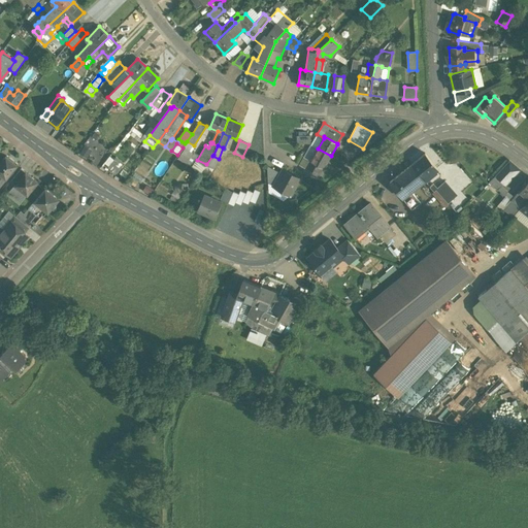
[(310,145),(303,158),(310,161),(318,149),(310,145)]
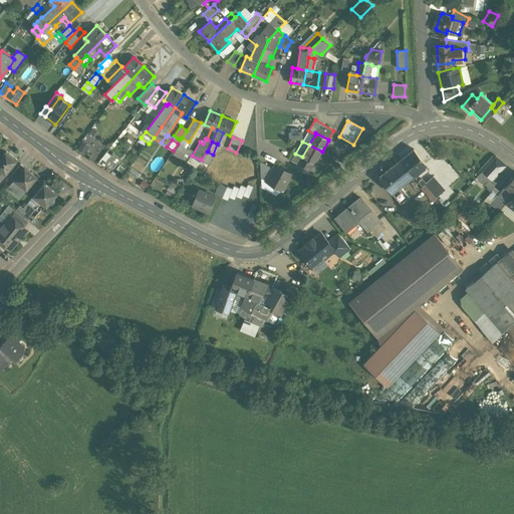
[(322,152),(309,145),(302,157),(314,164),(315,165),(322,152)]
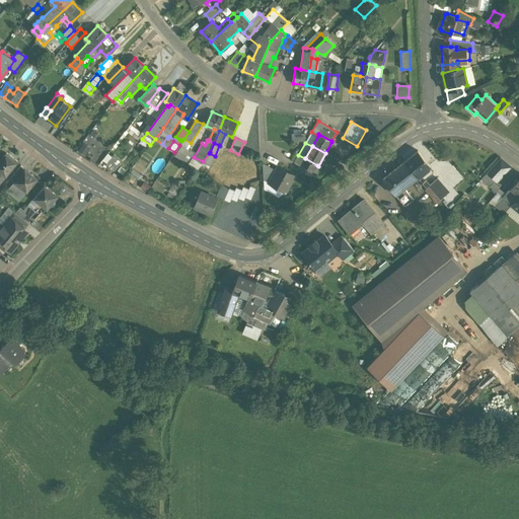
[(430,165),(418,151),(404,161),(417,177),(430,165)]
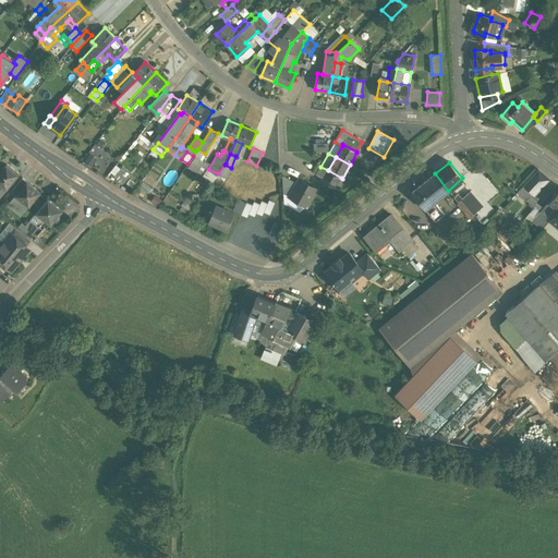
[(7,164),(0,171),(0,182),(7,187),(10,183),(12,181),(17,173),(7,164)]
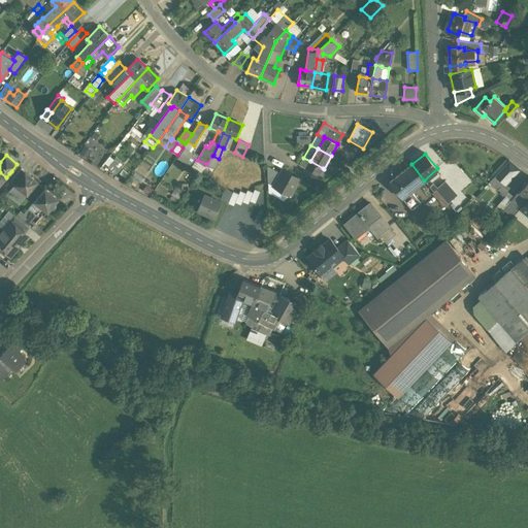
[(219,159),(212,156),(206,164),(213,168),(215,168),(219,159)]
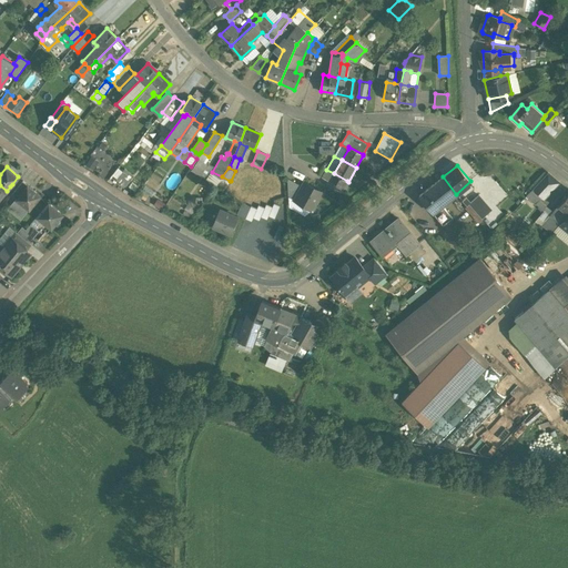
[(132,175),(124,170),(117,181),(124,186),(132,175)]
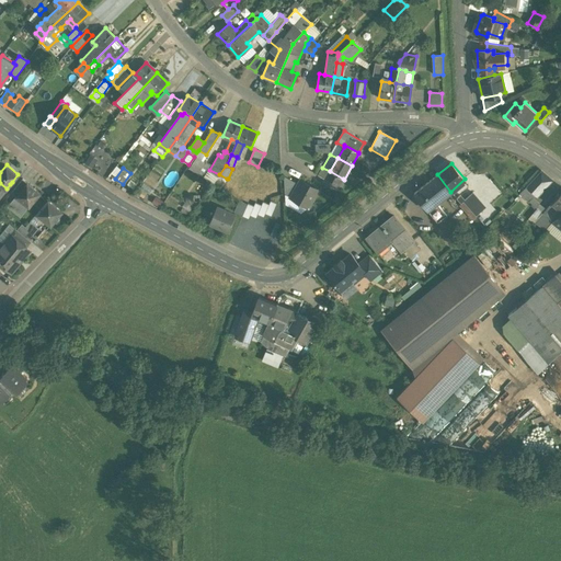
[(330,171),(322,168),(318,174),(332,183),(336,175),(330,171)]
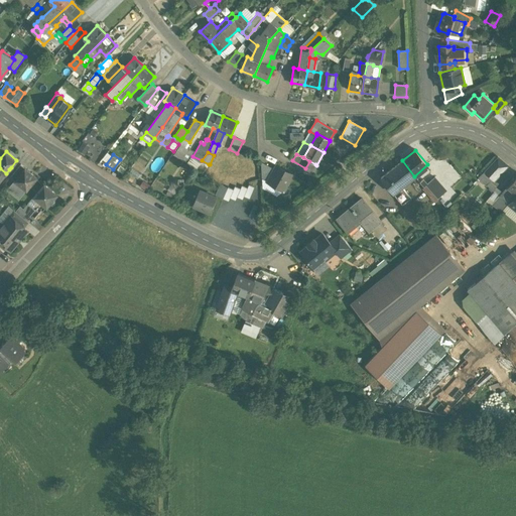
[(493,164),(493,165),(495,167),(498,168),(503,161),(499,157),(493,164)]
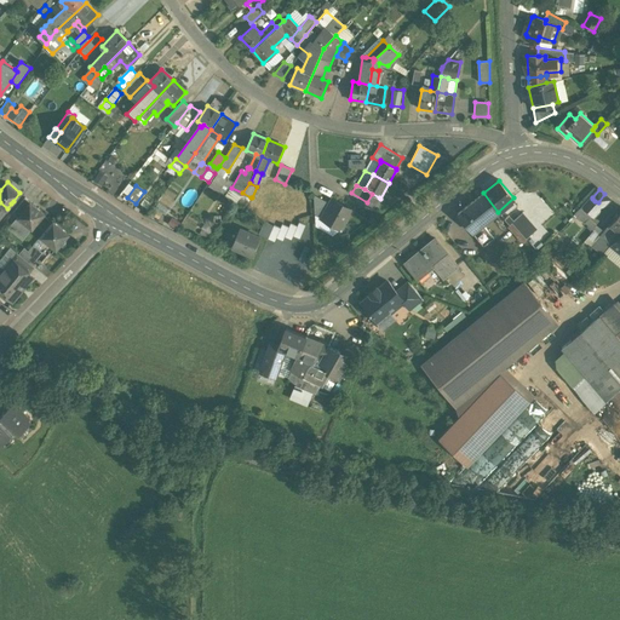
[(251,197),(242,193),(236,201),(244,207),(251,197)]
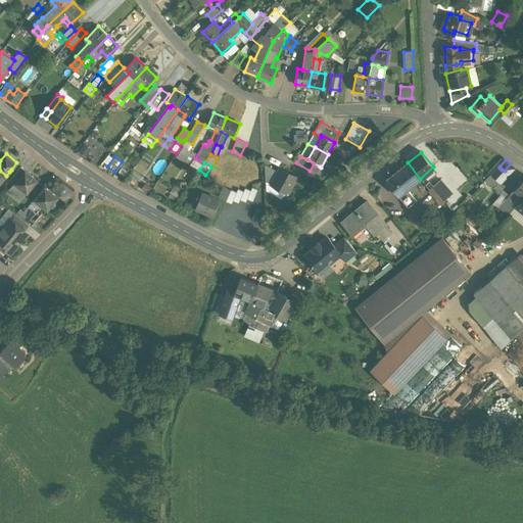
[(408,162),(386,180),(398,195),(407,189),(413,184),(413,185),(420,179),(408,162)]
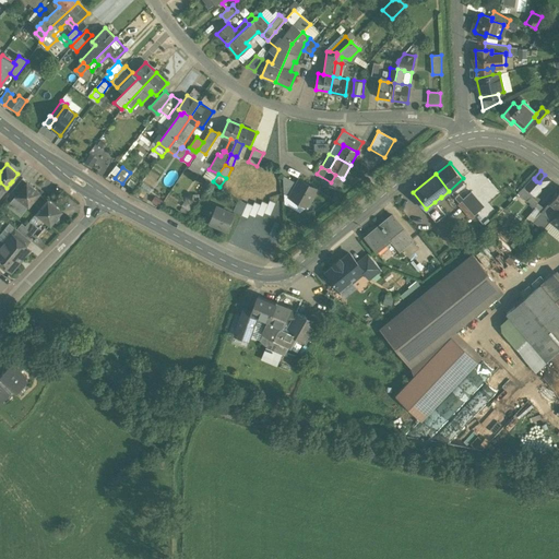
[(342,178),(335,175),(331,182),(330,185),(336,189),(342,178)]
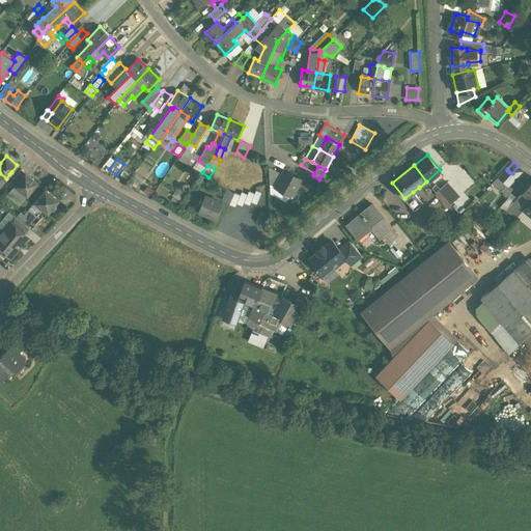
[(282,174),(269,167),(269,184),(276,187),(282,174)]
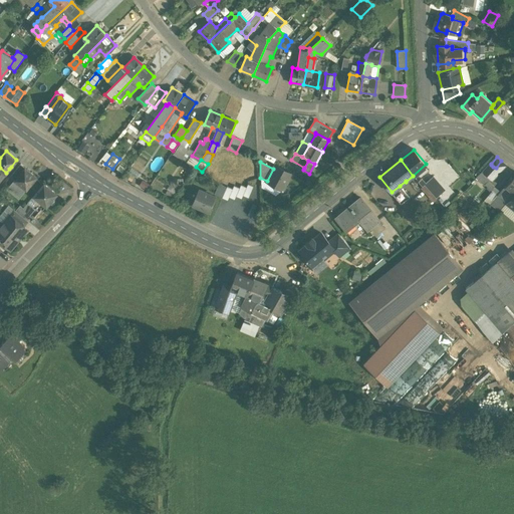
[(489,163),(481,171),(486,175),(493,167),(491,165),(491,164),(489,163)]
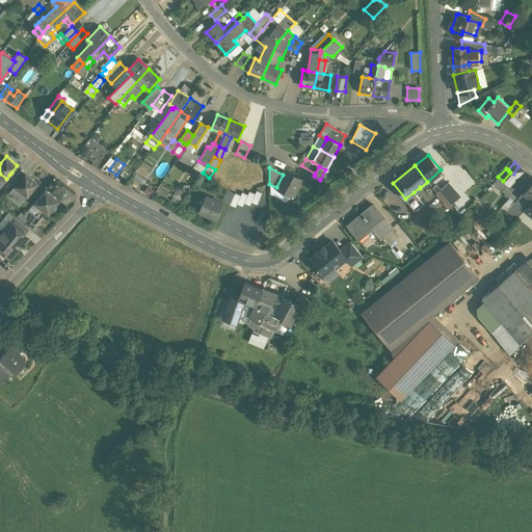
[(21,169),(10,182),(15,186),(26,173),(21,169)]
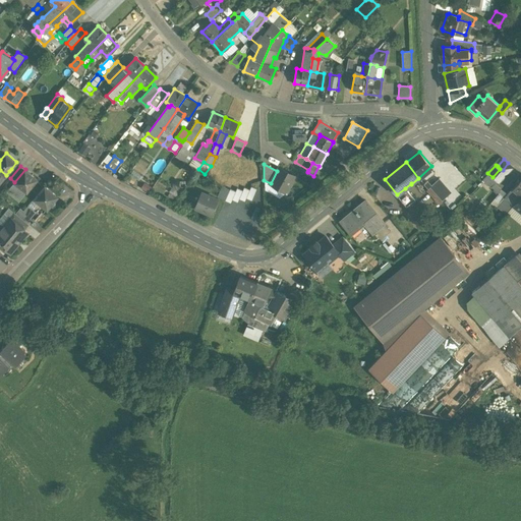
[(277,171),(271,183),(286,192),(295,176),(279,168),(277,171)]
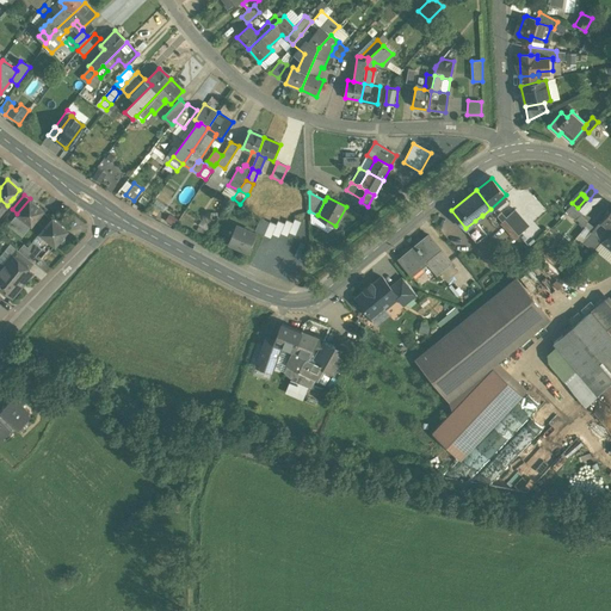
[(44,210),(30,198),(17,214),(18,214),(30,224),(31,224),(44,210)]
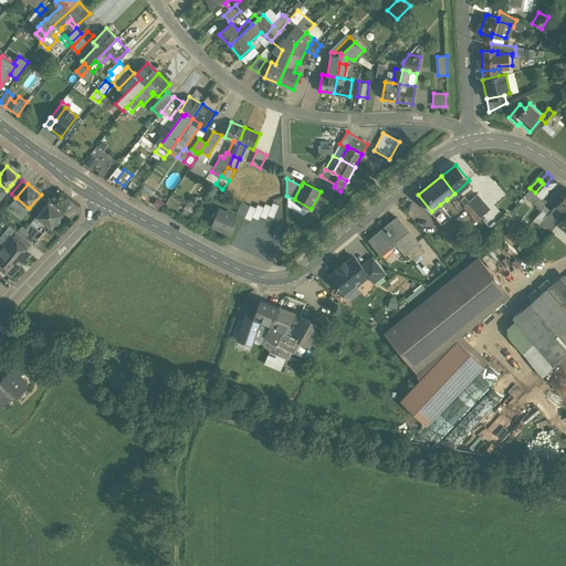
[(535,192),(530,188),(524,195),(534,203),(540,198),(535,192)]
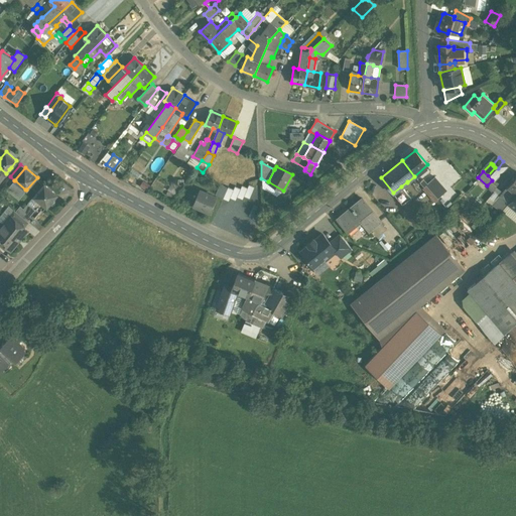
[(515,175),(507,187),(515,195),(515,175)]
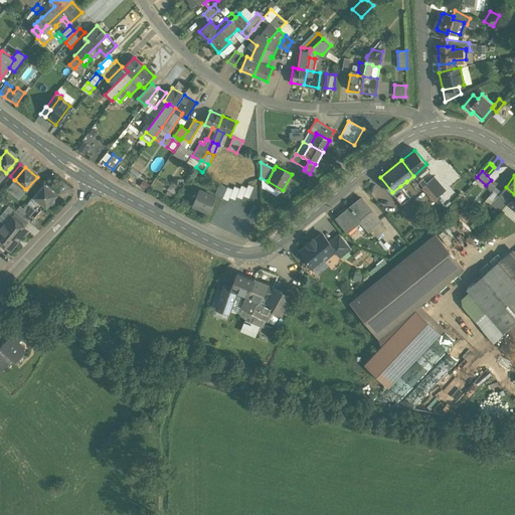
[(446,189),(433,176),(425,183),(424,184),(424,185),(437,197),(446,189)]
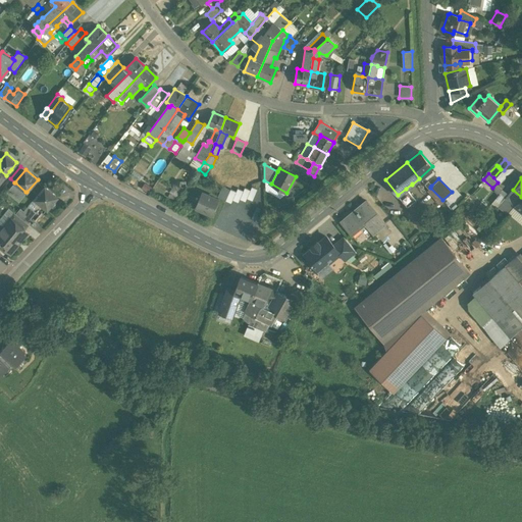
[(25,192),(15,183),(8,190),(19,199),(25,192)]
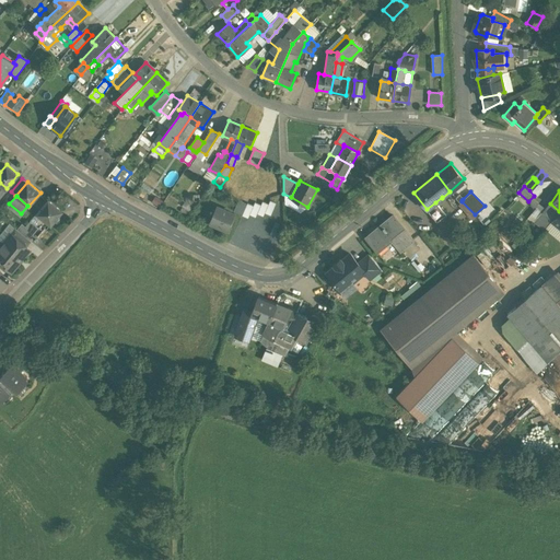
[(188,198),(183,205),(189,210),(195,203),(188,198)]
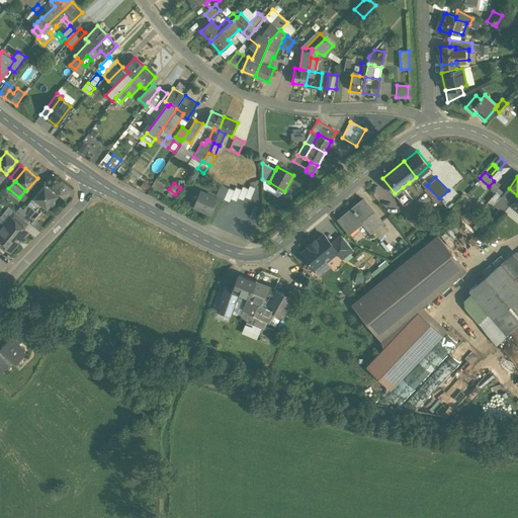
[(46,184),(34,196),(37,199),(48,207),(50,204),(54,200),(58,194),(46,184)]
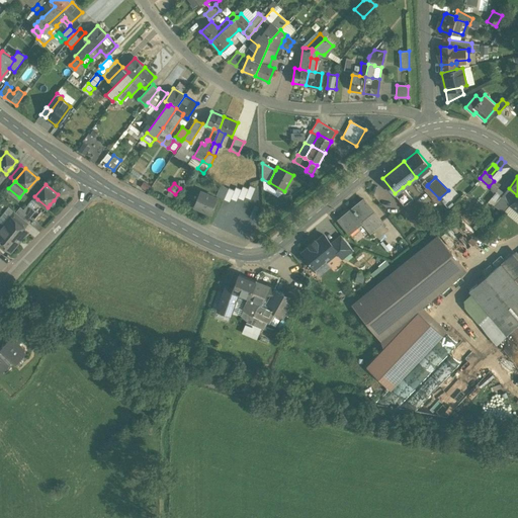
[(228,188),(222,186),(217,196),(224,198),(228,188)]
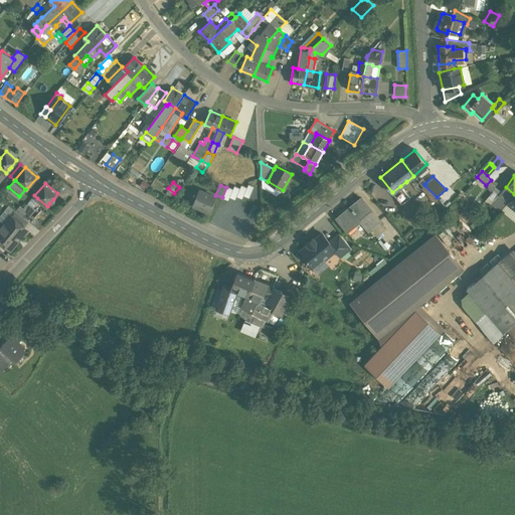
[(246,188),(243,195),(249,198),(253,187),(248,185),(246,188)]
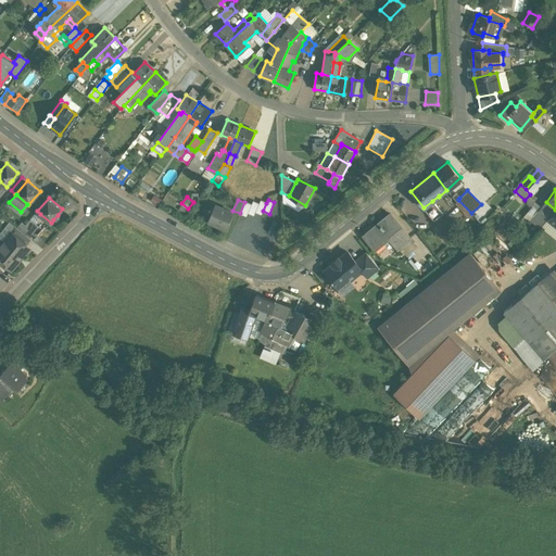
[(252,204),(248,213),(254,215),(255,212),(258,203),(253,201),(252,204)]
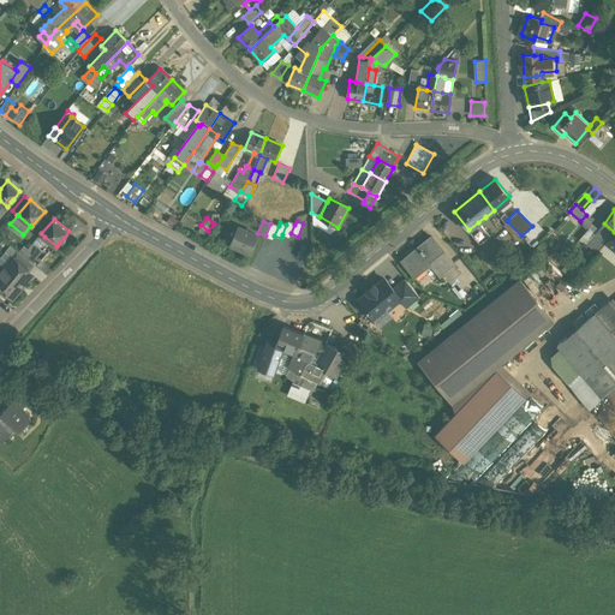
[(286,225),(282,234),(290,238),(291,233),(294,225),(288,222),(286,225)]
